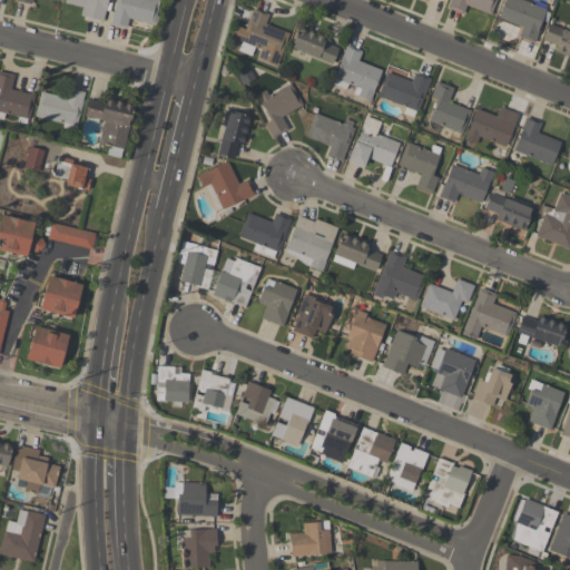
[(102,21),(80,16),(82,7),(65,2),(65,0),(107,0),(107,1),(111,2),(109,11),(106,10),(102,21)]
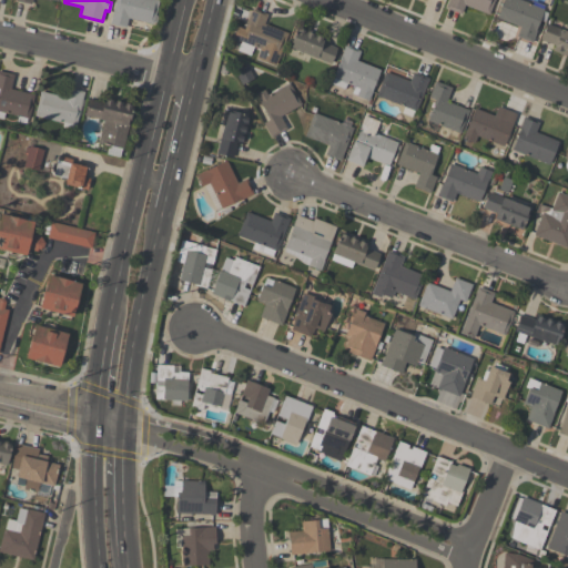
[(158,0),(152,23),(129,18),(127,27),(110,23),(114,0),(158,0)]
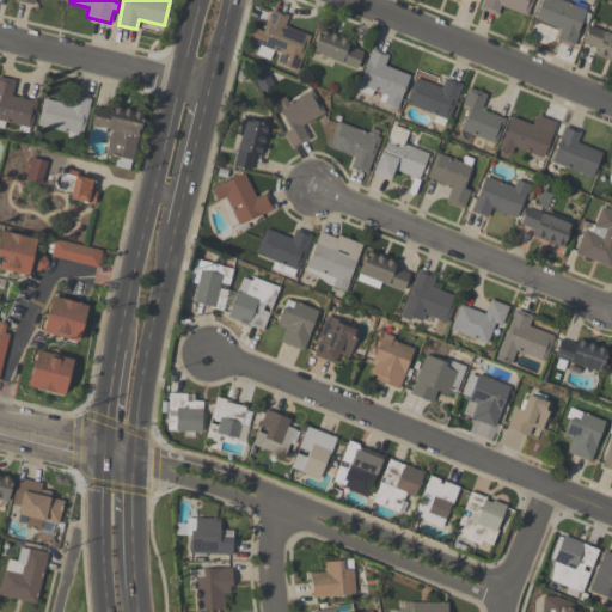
[(531,0),(482,0),(479,8),(497,16),(501,5),(526,14),(531,0)]
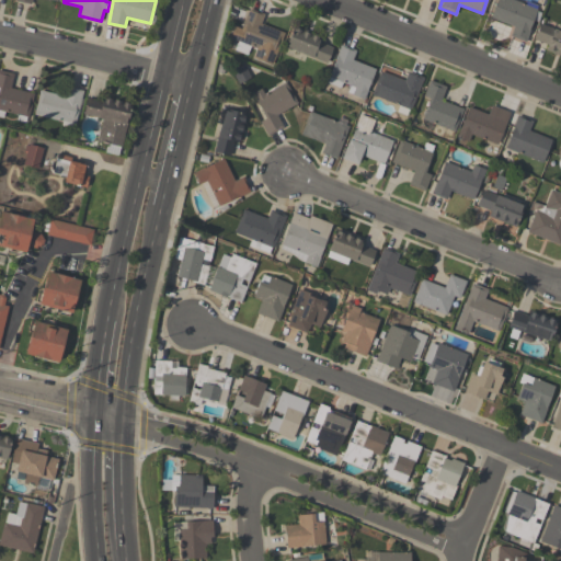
[(540,12),(536,11),(536,9),(513,0),(495,0),(490,18),(513,25),(510,35),(525,41),(533,20),(537,21),(540,12)]
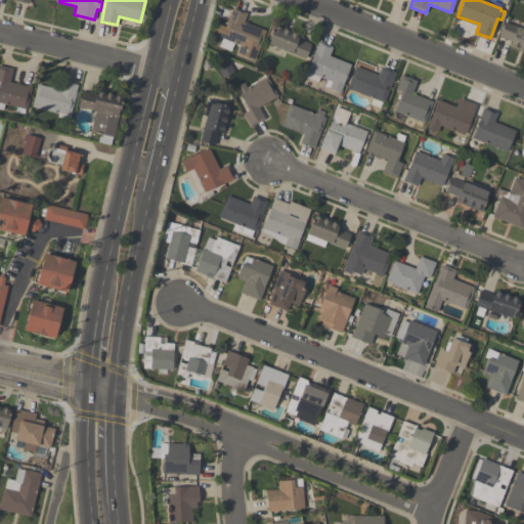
[(265,31),(243,22),(246,12),(231,7),(224,27),(218,25),(214,35),(218,37),(215,45),(230,51),(233,43),(238,45),(234,54),(254,60),(265,31)]
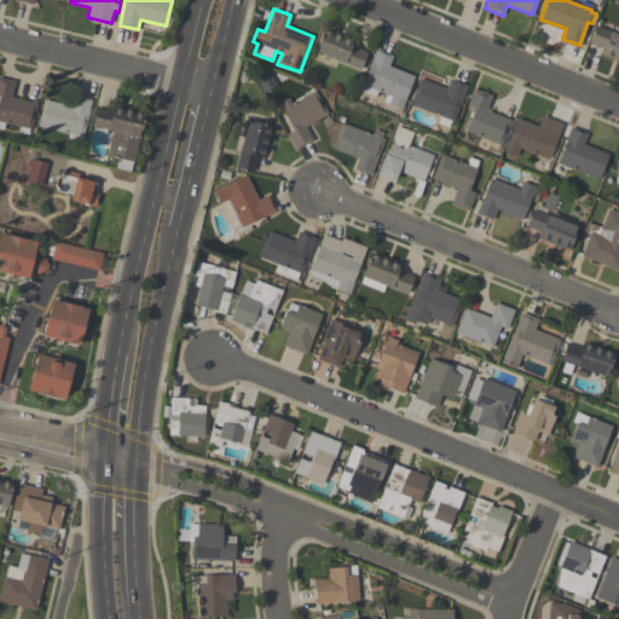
[(618,62),(601,55),(603,48),(588,42),(595,25),(618,35),(618,62)]
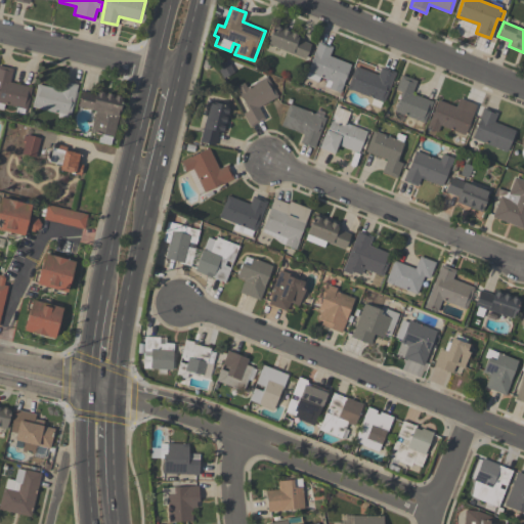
[(304,58),(265,44),(273,24),(299,33),(297,39),(309,43),(304,58)]
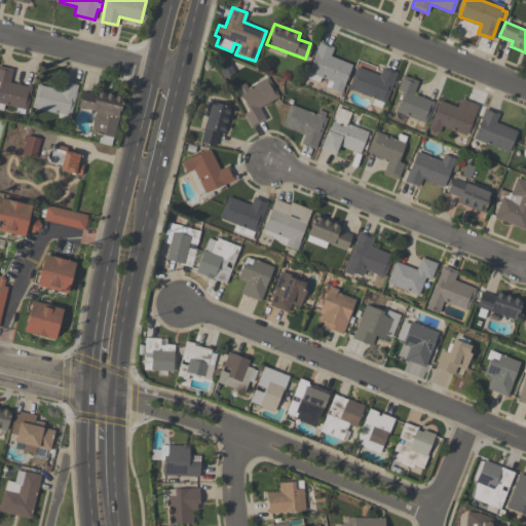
[(351,65),(330,57),(333,47),(320,41),(305,77),(318,82),(321,77),(327,80),(325,86),(330,87),(329,88),(340,92),(351,65)]
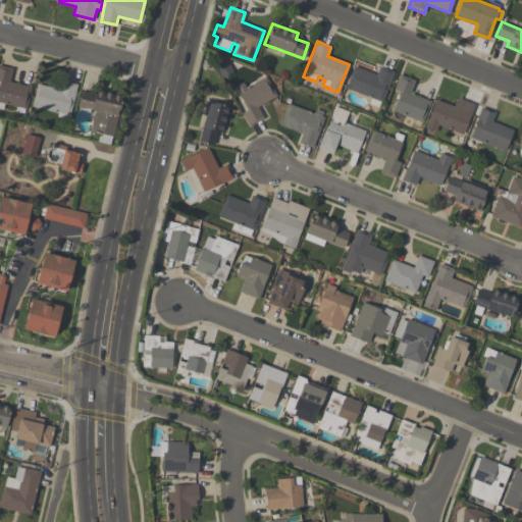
[(9,82),(32,87),(25,109),(24,108),(23,113),(15,111),(16,106),(4,103),(2,109),(0,108),(0,64),(12,68),(9,82)]
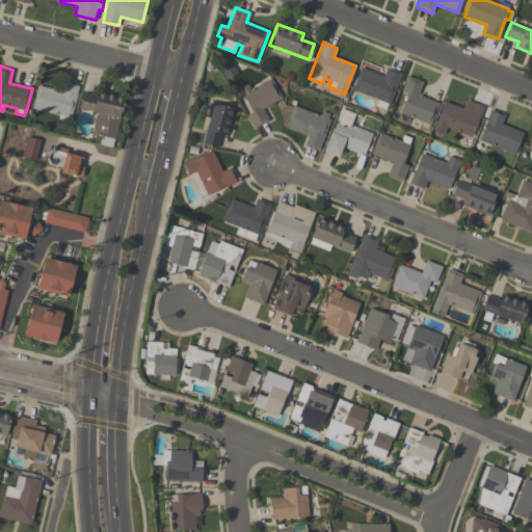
[(389,103),(351,88),(360,67),(361,67),(382,76),(386,67),(401,73),(389,103)]
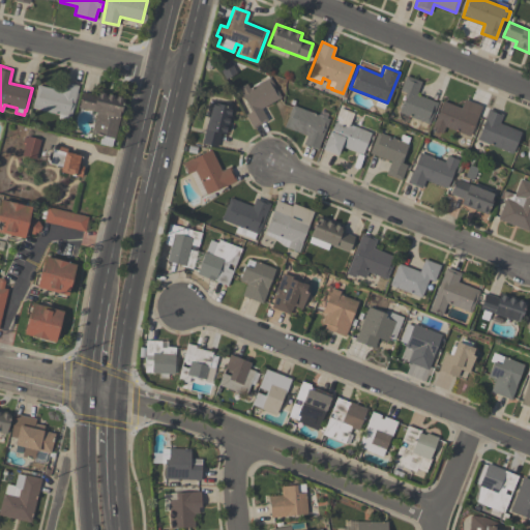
[(437,102),(416,94),(420,82),(405,76),(399,90),(405,93),(398,112),(399,112),(429,123),(437,102)]
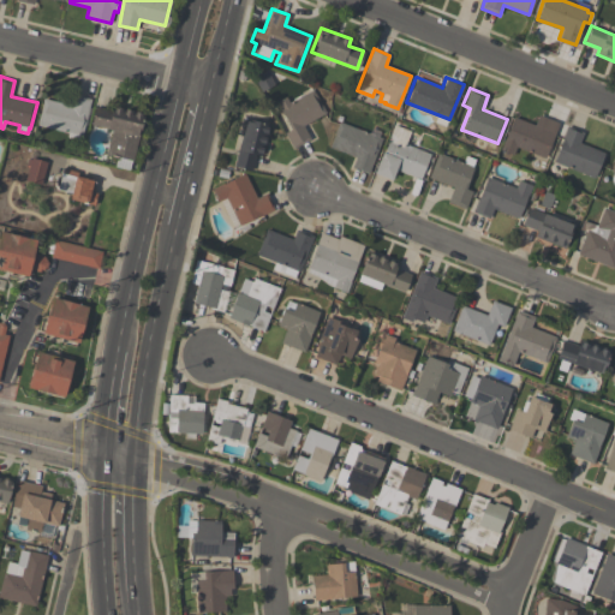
[(311,139),(293,149),(285,133),(291,129),(276,102),(286,97),(290,103),(314,90),(326,113),(303,126),(311,139)]
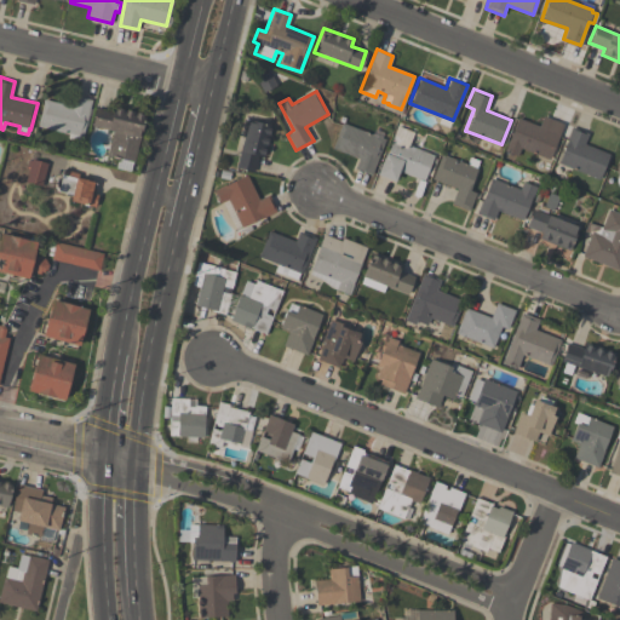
[(44,99),(72,105),(74,96),(92,99),(84,137),(38,126),(44,99)]
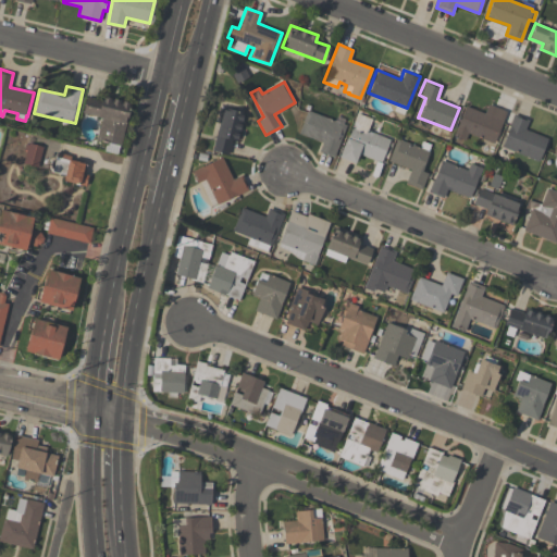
[(83,112),(87,96),(101,100),(102,94),(132,101),(121,146),(96,139),(101,118),(97,116),(83,112)]
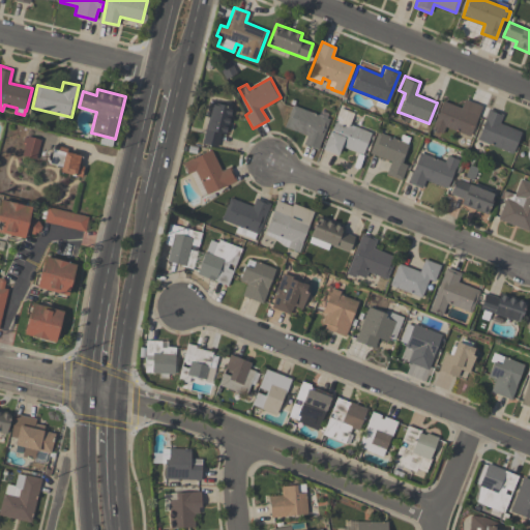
[(469,136),(444,126),(442,134),(431,129),(442,100),(460,108),(464,98),(480,106),(469,136)]
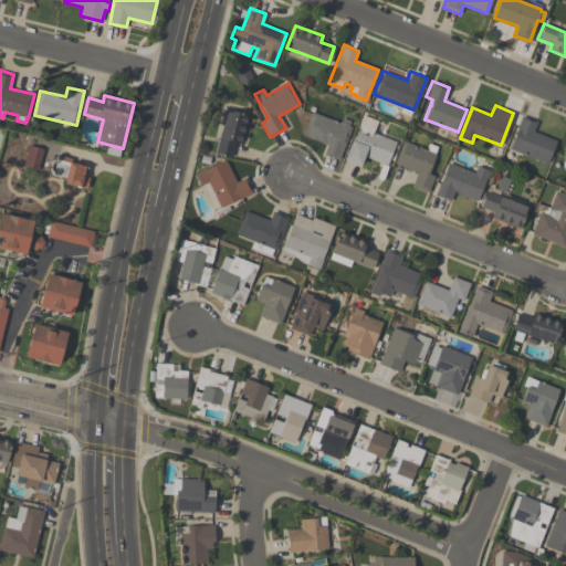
[(216,153),(227,109),(249,115),(241,144),(236,143),(231,157),(216,153)]
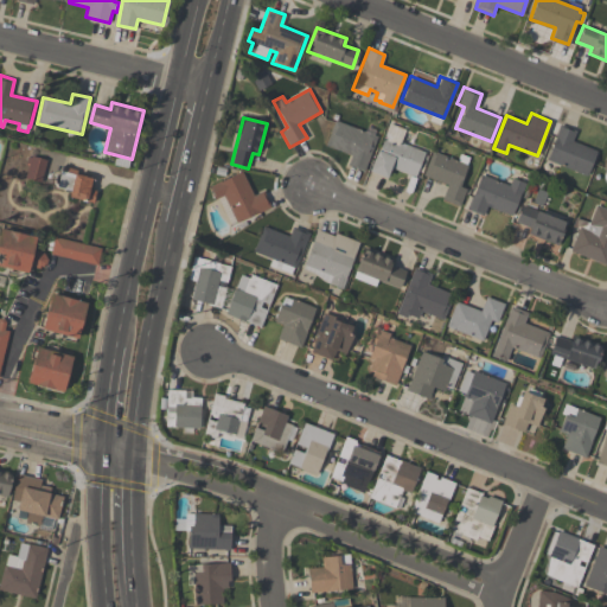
[(347,165),(351,155),(325,146),(334,121),(377,136),(364,172),(347,165)]
